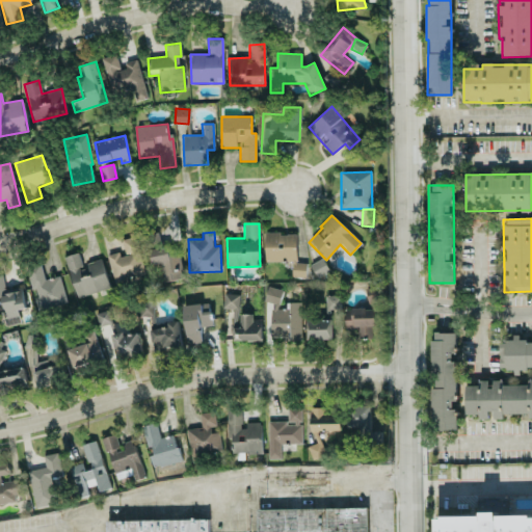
[(296,261),(296,233),(264,234),(264,262),(296,261)]
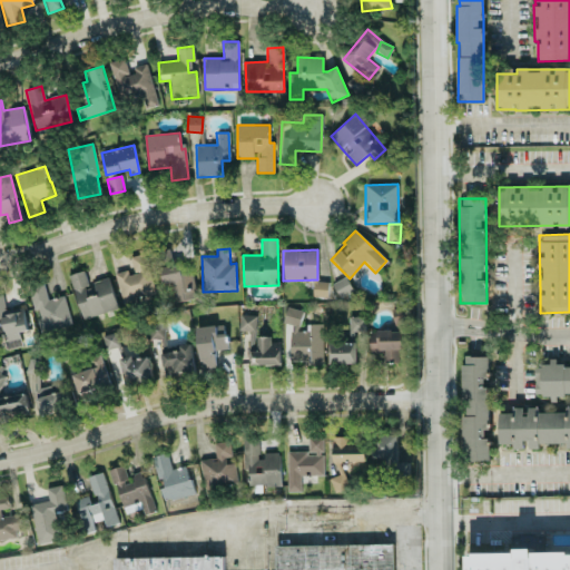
[(116,273),(124,314),(138,311),(135,298),(154,294),(146,254),(128,257),(131,269),(116,273)]
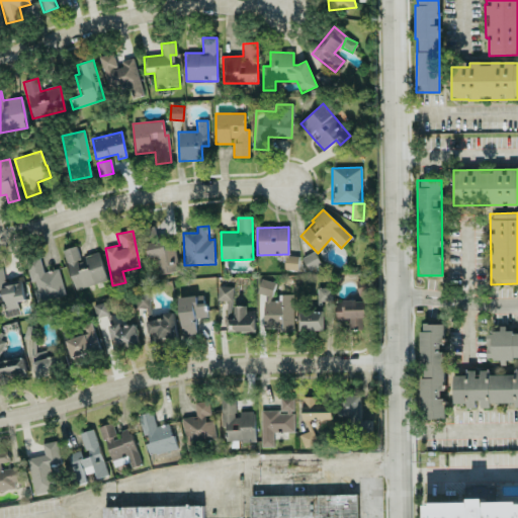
[(174,250),(164,252),(162,241),(143,245),(146,258),(155,256),(159,275),(179,271),(174,250)]
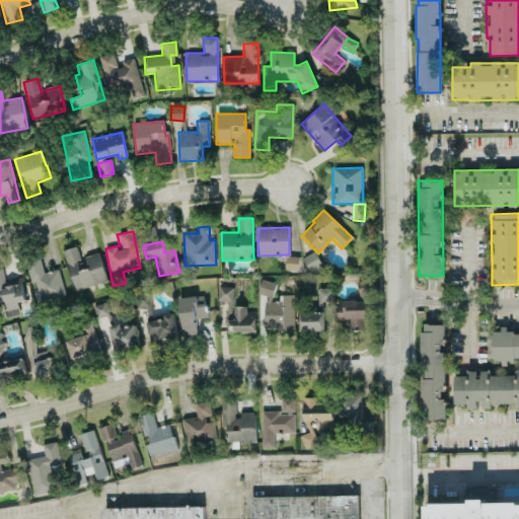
[(106,281),(98,253),(79,260),(75,246),(62,250),(74,291),(106,281)]
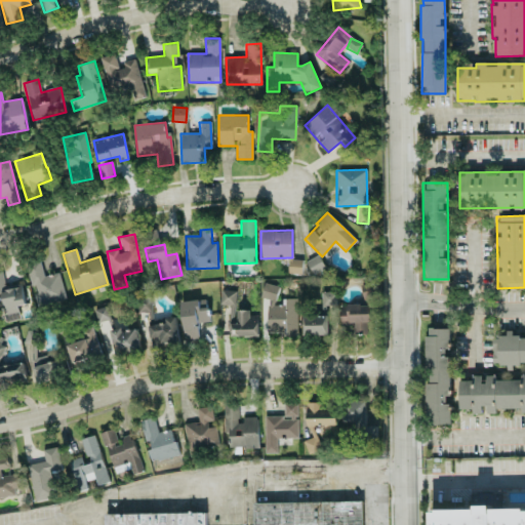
[(306,261),(313,274),(324,267),(318,254),(306,261)]
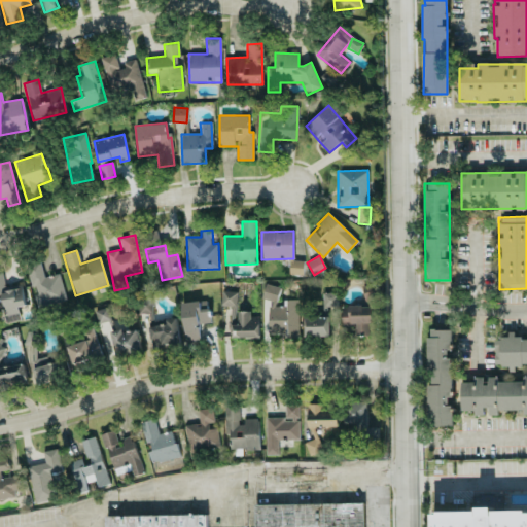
[(289,275),(303,275),(304,260),(289,260),(289,275)]
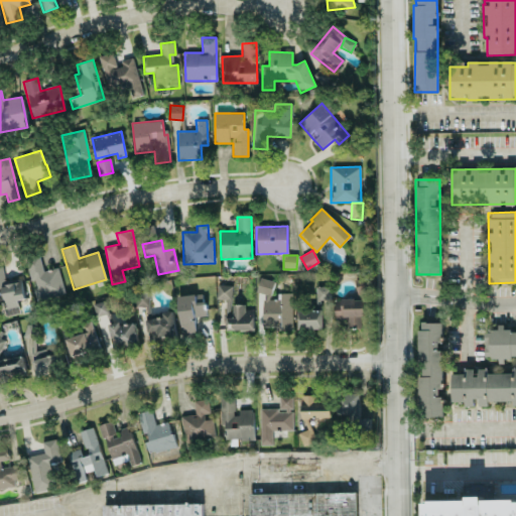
[(57,268),(42,271),(39,258),(25,262),(30,280),(31,280),(37,302),(65,294),(57,268)]
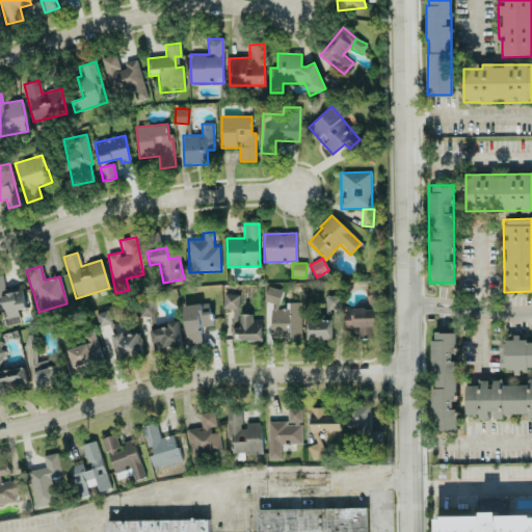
[(25,312),(22,288),(4,290),(2,277),(0,277),(0,309),(2,310),(2,315),(25,312)]
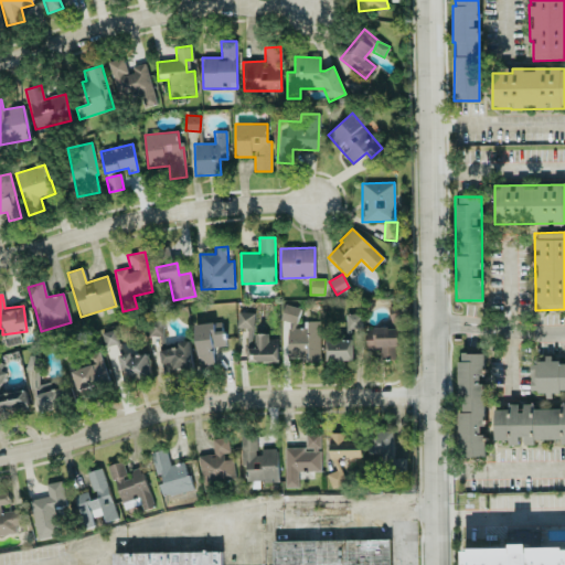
[(390,307),(393,321),(405,318),(402,304),(390,307)]
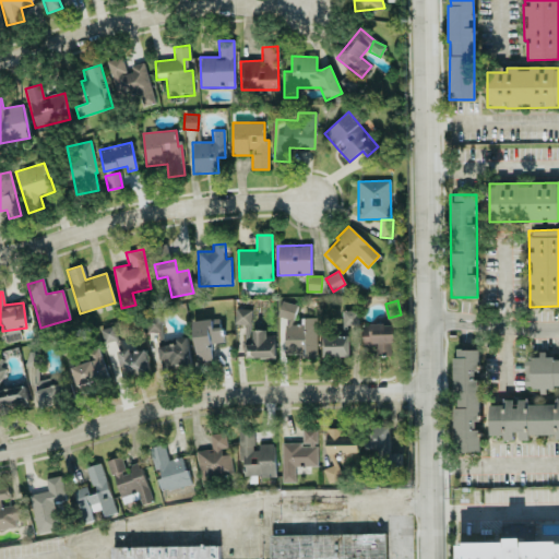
[(297,305),(281,301),(277,316),(293,320),(297,305)]
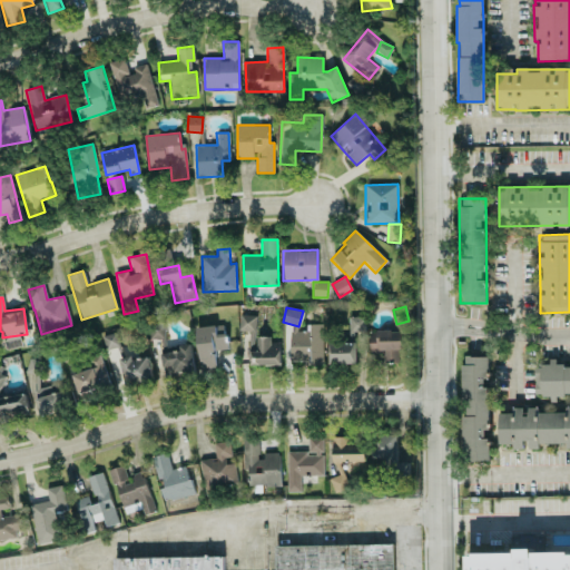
[(364,332),(364,313),(347,313),(347,331),(364,332)]
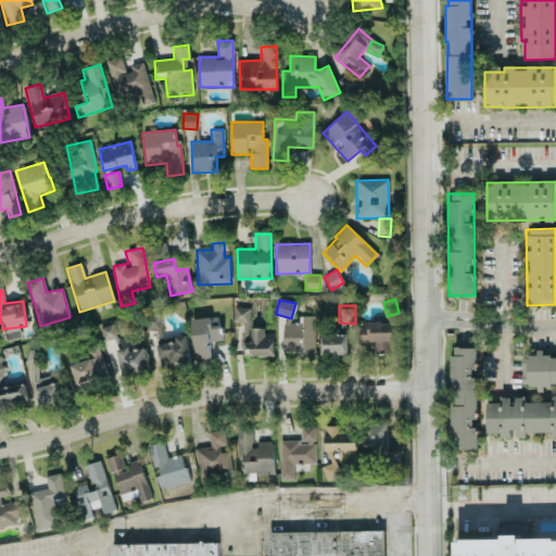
[(250,307),(234,307),(232,326),(235,326),(234,348),(241,348),(241,355),(273,356),(274,331),(249,330),(250,307)]
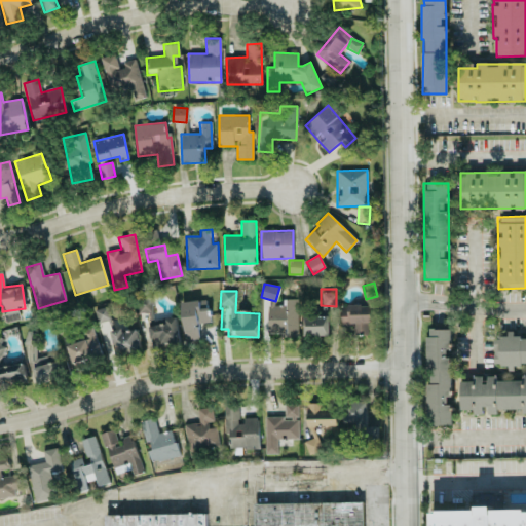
[(298,299),(286,299),(286,305),(269,306),(270,334),(286,334),(286,339),(298,339),(298,299)]
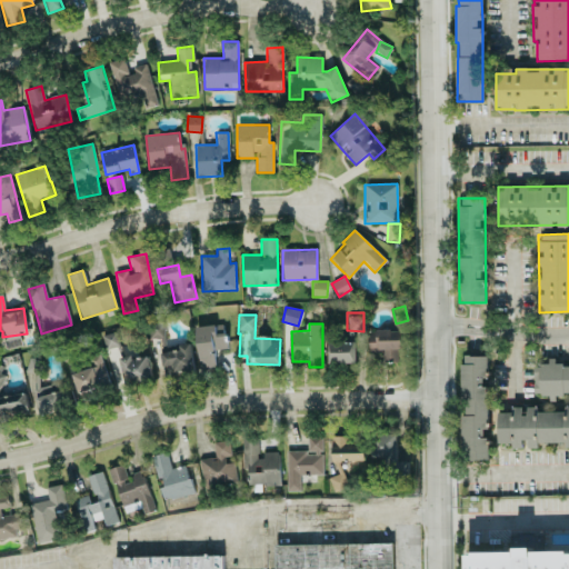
[(195,327),(200,371),(216,369),(213,350),(227,349),(226,332),(216,333),(215,325),(195,327)]
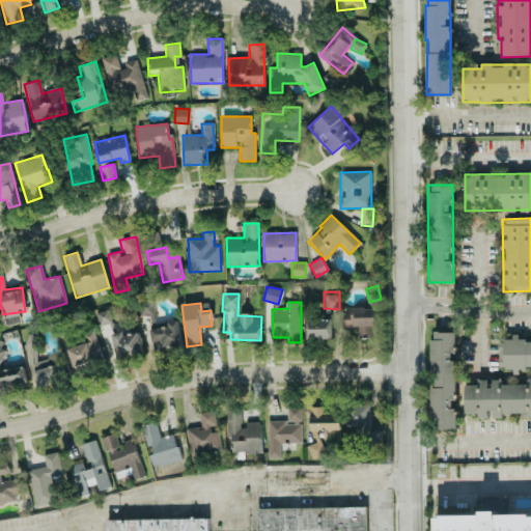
[(346,334),(373,335),(373,308),(346,308),(346,334)]
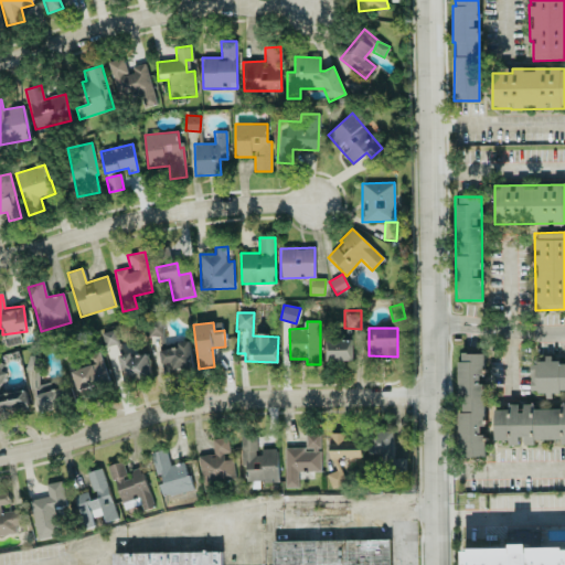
[(105,348),(118,344),(115,329),(102,332),(105,348)]
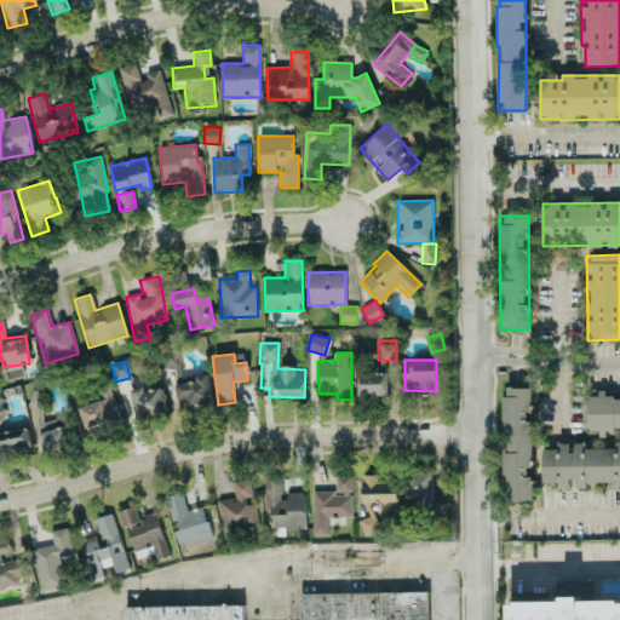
[(388,373),(357,373),(359,396),(388,396),(388,373)]
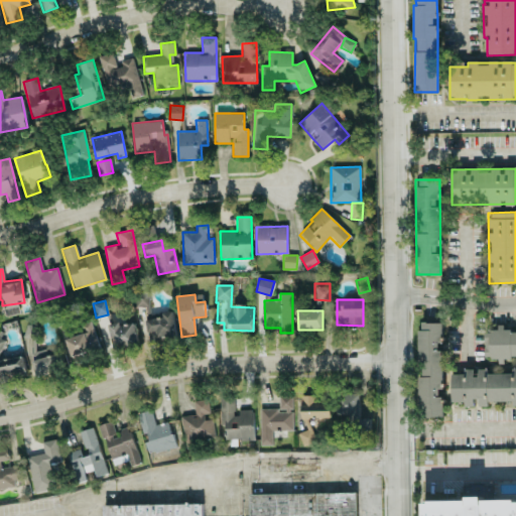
[(147,339),(174,338),(173,314),(146,315),(147,339)]
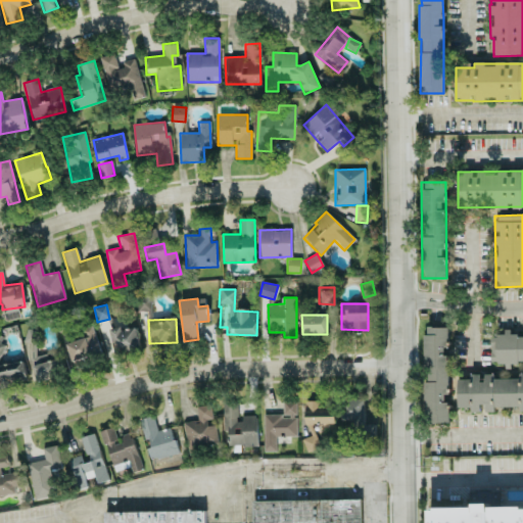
[(134,325),(109,331),(114,352),(139,346),(134,325)]
